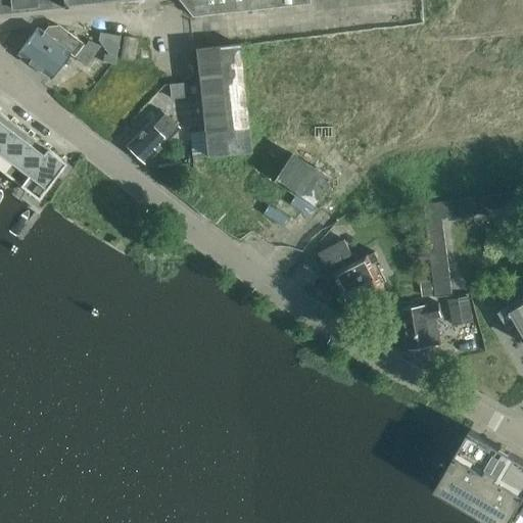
[(311,4),(310,0),(0,0),(0,12),(115,0),(178,0),(189,12),(197,16),(311,4)]
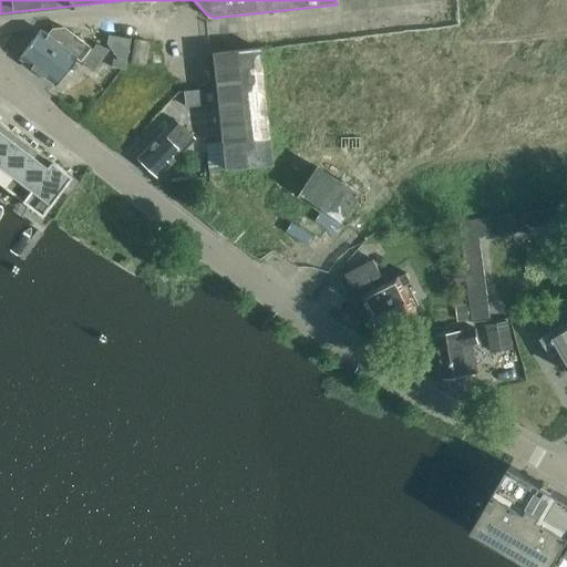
[(19,59),(37,71),(58,43),(65,49),(75,37),(63,27),(51,29),(47,34),(40,30),(19,59)]
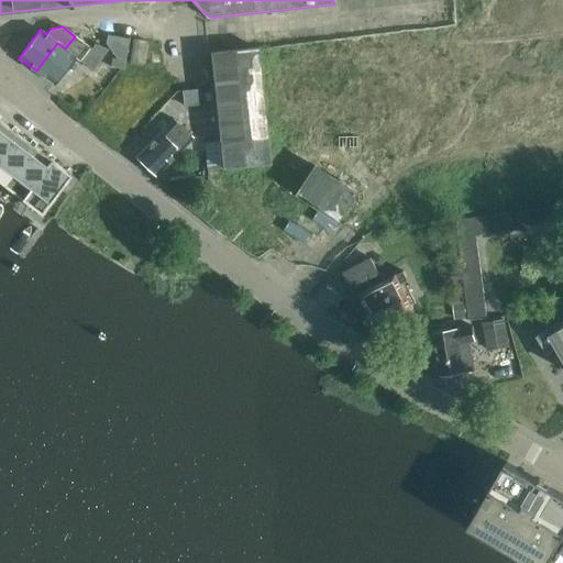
[(107,44),(111,51),(130,39),(108,35),(107,44)]
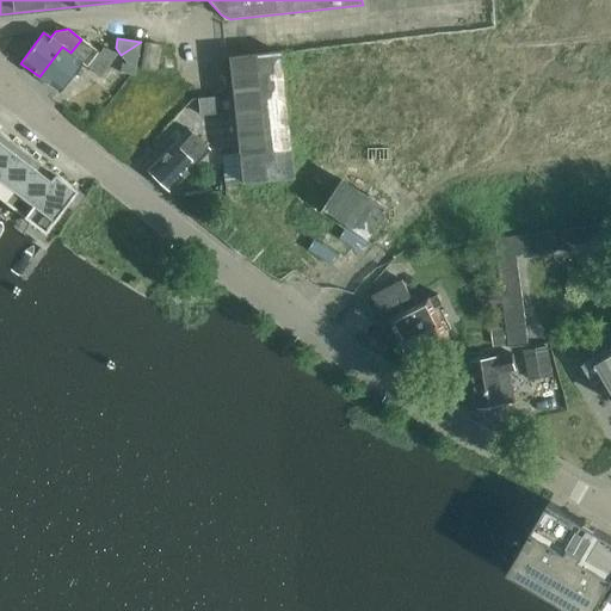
[(62,47),(39,76),(60,91),(81,62),(86,66),(97,51),(81,39),(71,53),(62,47)]
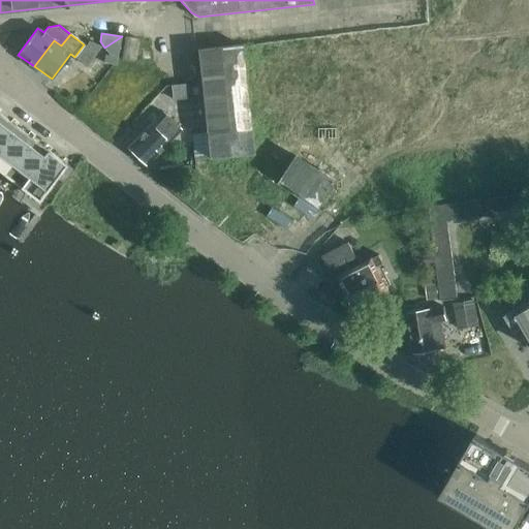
[(118,57),(122,36),(104,48),(110,55),(118,57)]
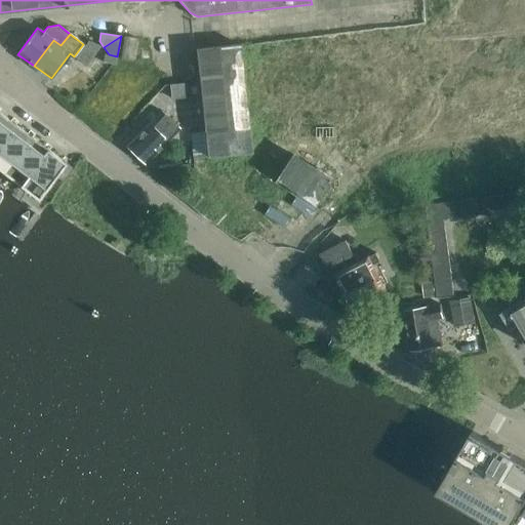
[(125,37),(121,59),(134,62),(137,39),(125,37)]
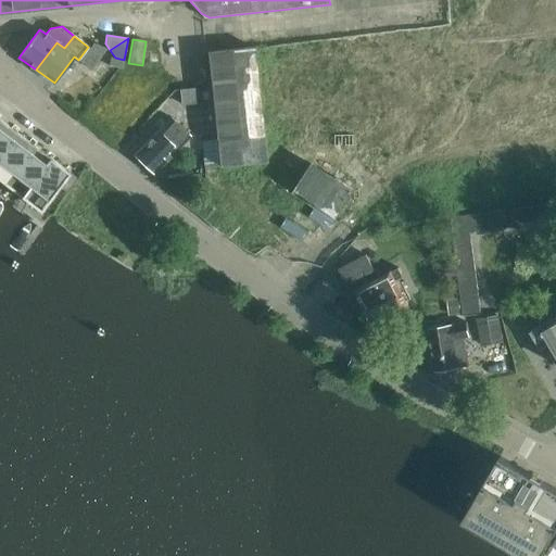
[(106,49),(95,42),(80,62),(91,70),(106,49)]
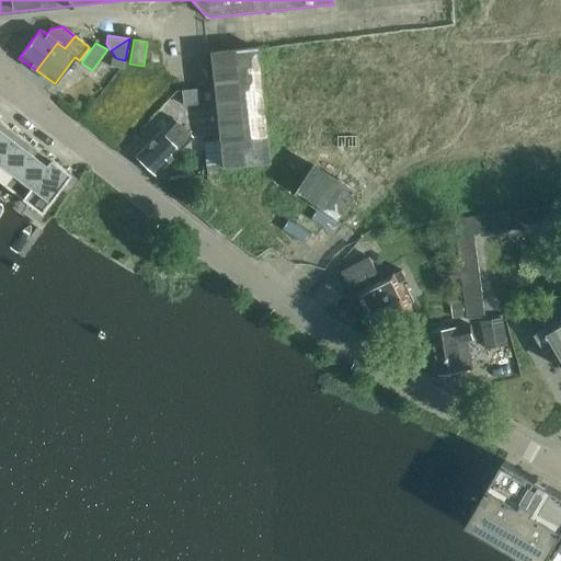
[(209,53),(221,167),(267,162),(256,47),(209,53)]
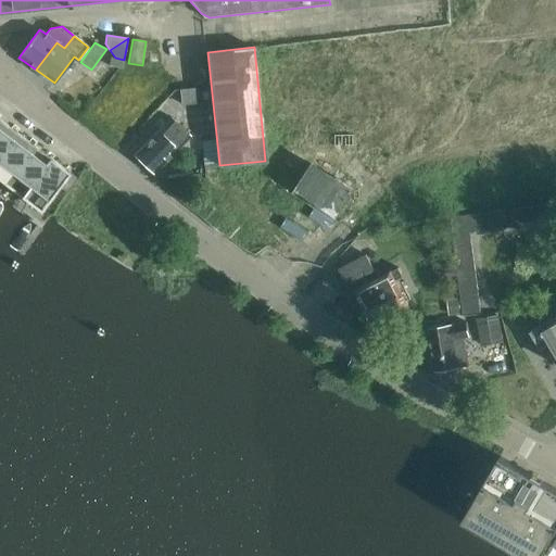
[(180,90),(181,104),(211,101),(210,87),(180,90)]
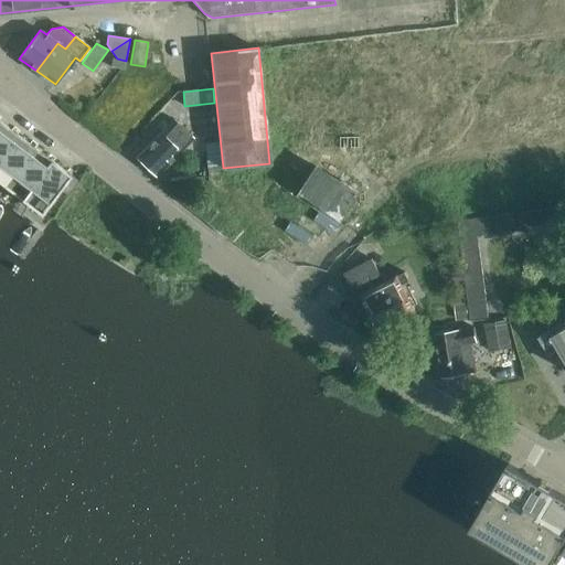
[(137,158),(157,176),(193,137),(174,118),(137,158)]
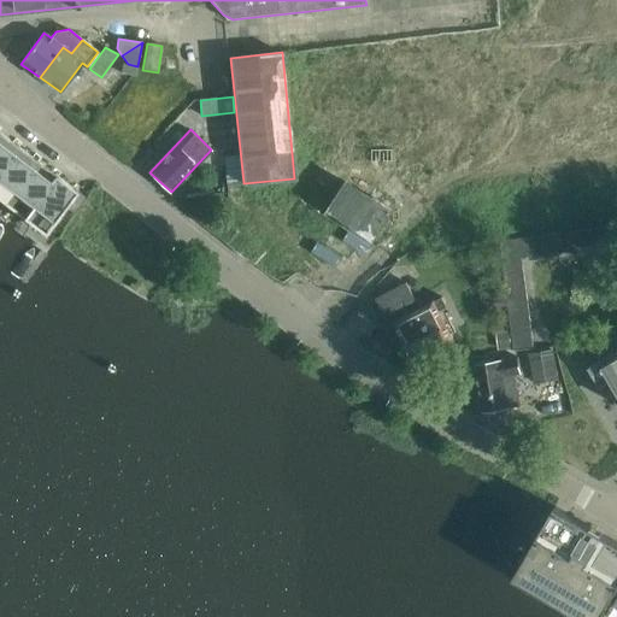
[(0,174),(23,150),(1,134),(0,135),(0,174)]
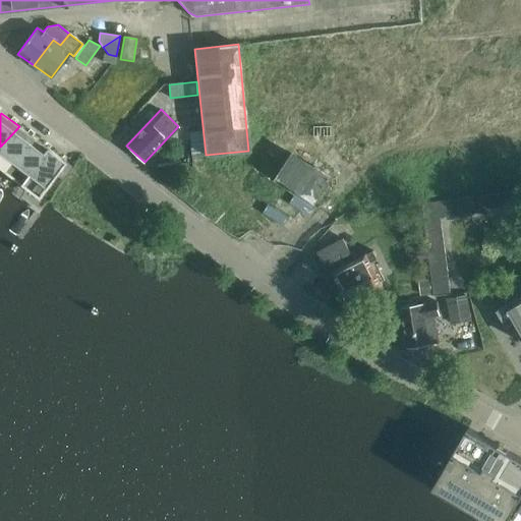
[(39,139),(19,126),(0,147),(0,167),(7,172),(39,139)]
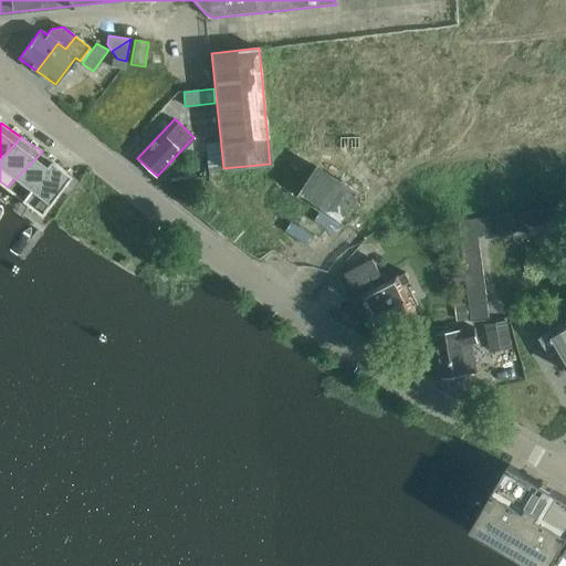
[(62,166),(42,152),(8,187),(28,201),(62,166)]
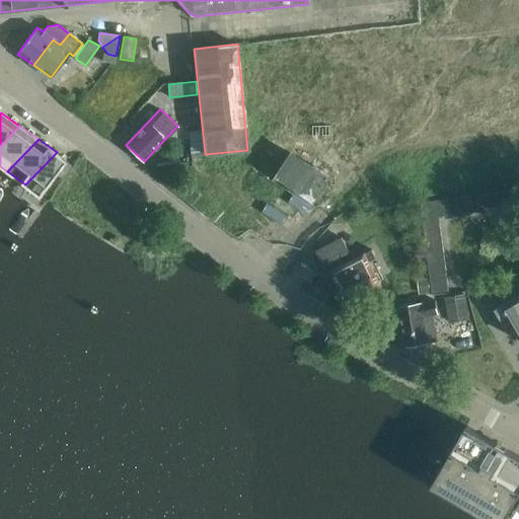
[(75,165),(57,152),(25,184),(44,198),(75,165)]
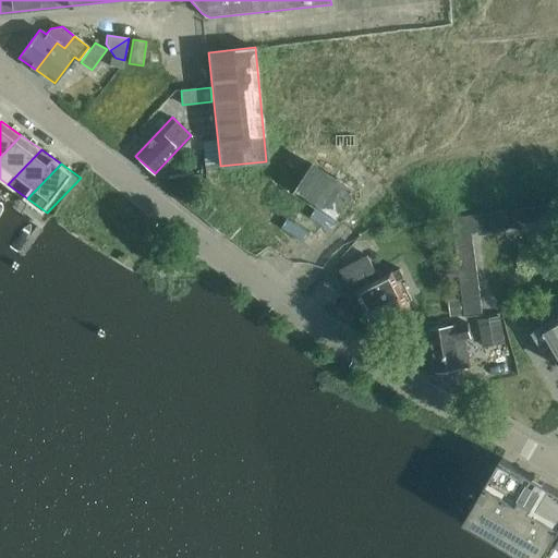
[(293,191),(334,217),(351,190),(312,164),(293,191)]
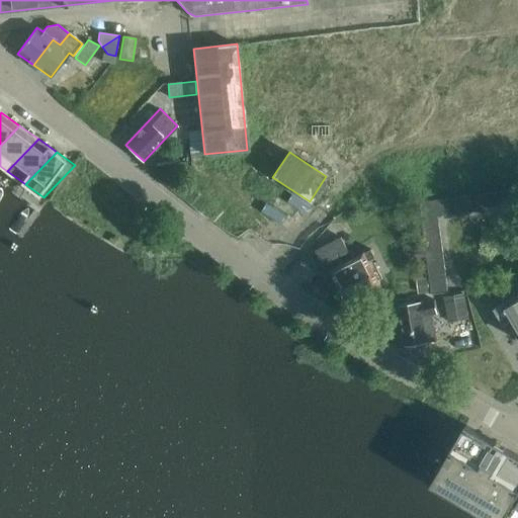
[(93,178),(75,165),(44,197),(62,210),(93,178)]
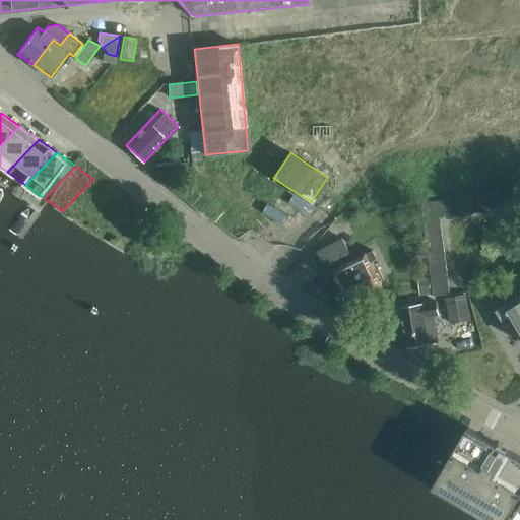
[(519,190),(421,203),(434,295),(450,293),(441,217),(519,206),(519,190)]
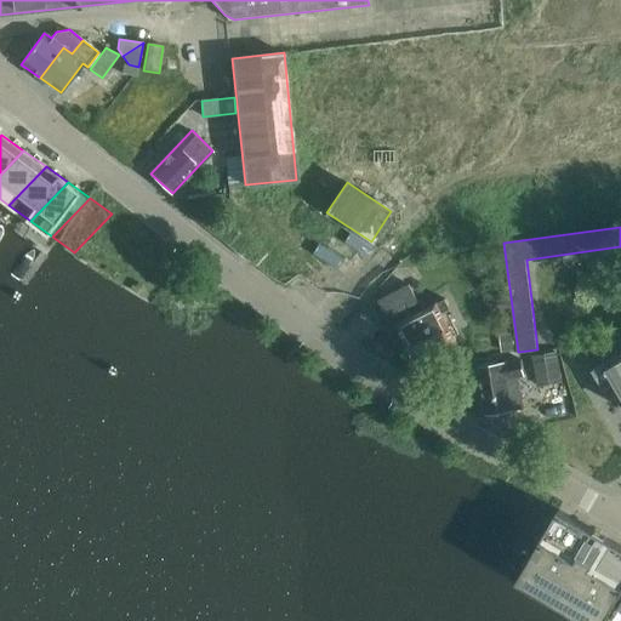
[(387,329),(398,324),(408,343),(406,343),(408,347),(406,352),(410,358),(414,359),(416,363),(457,342),(442,313),(450,308),(445,298),(411,317),(404,305),(416,298),(410,285),(380,300),(387,313),(380,317),(387,329)]
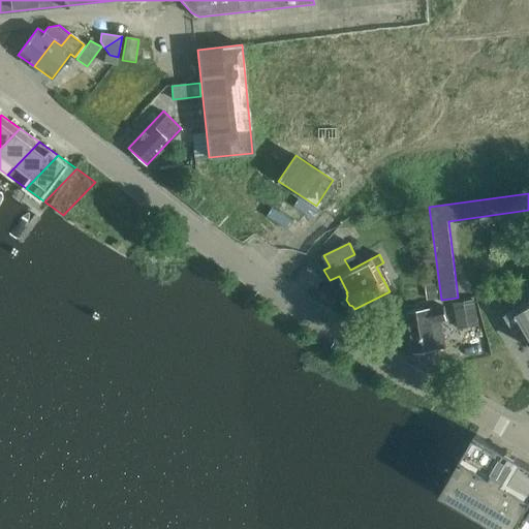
[(481,317),(477,297),(429,302),(430,307),(429,307),(429,309),(421,310),(419,309),(407,310),(407,313),(407,314),(403,314),(405,325),(409,325),(414,353),(446,347),(445,340),(452,339),(449,323),(481,317)]
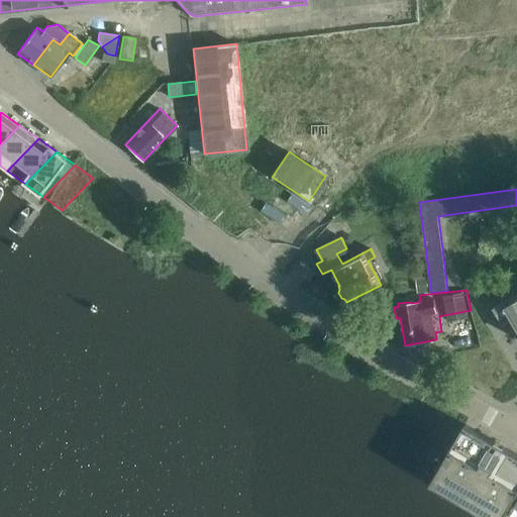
[(513,317),(516,323),(516,300),(508,306),(505,301),(487,311),(496,327),(513,317)]
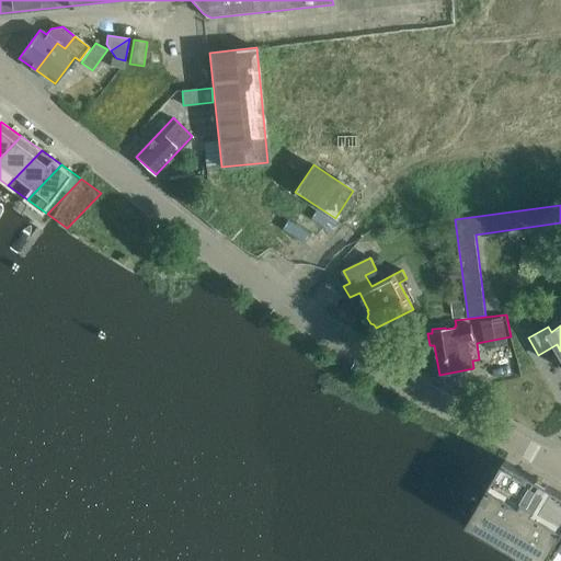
[(560,560),(560,497),(547,490),(549,488),(544,484),(545,483),(541,481),(541,482),(527,474),(528,473),(525,472),(525,473),(512,466),(513,465),(505,460),(468,524),(531,560),(560,560)]
